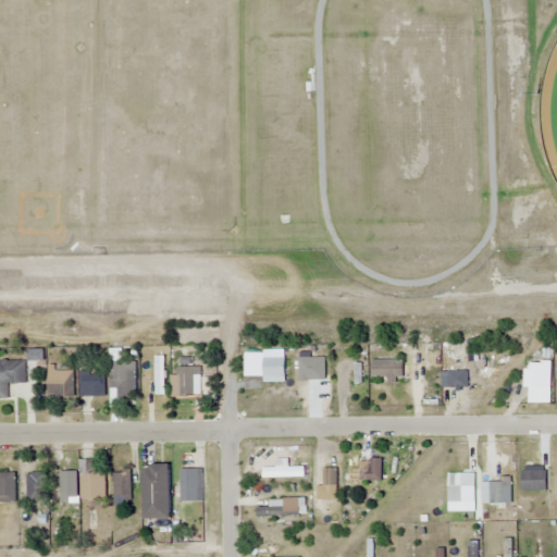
[(0,399),(8,400),(8,383),(26,383),(26,361),(0,360),(0,399)]
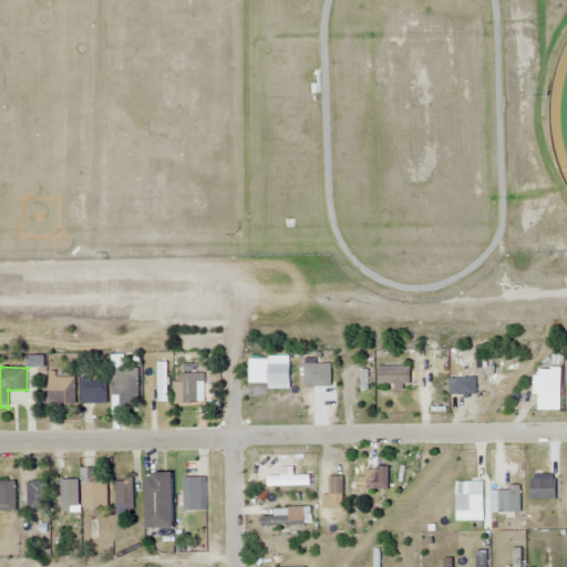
[(379,387),(411,387),(411,367),(379,367),(379,387)]
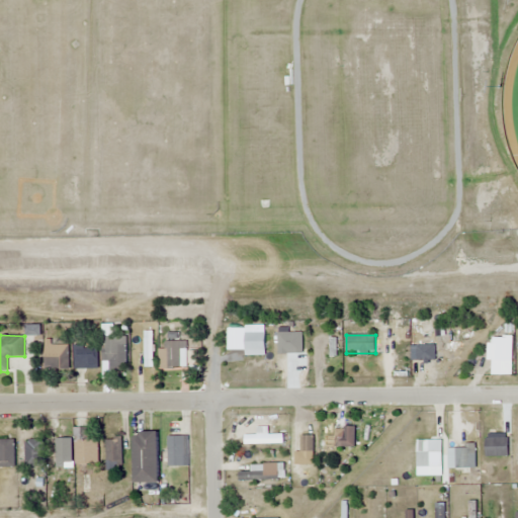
[(126,336),(103,336),(103,368),(126,368),(126,336)]
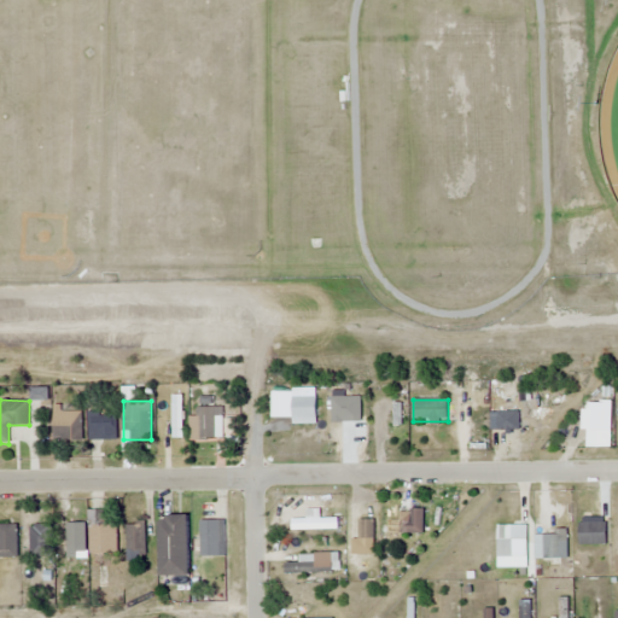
[(222,438),(222,407),(197,407),(197,438),(222,438)]
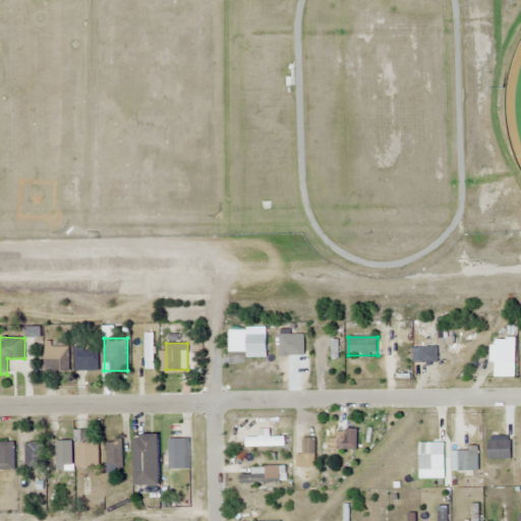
[(69,345),(46,345),(46,371),(69,371),(69,345)]
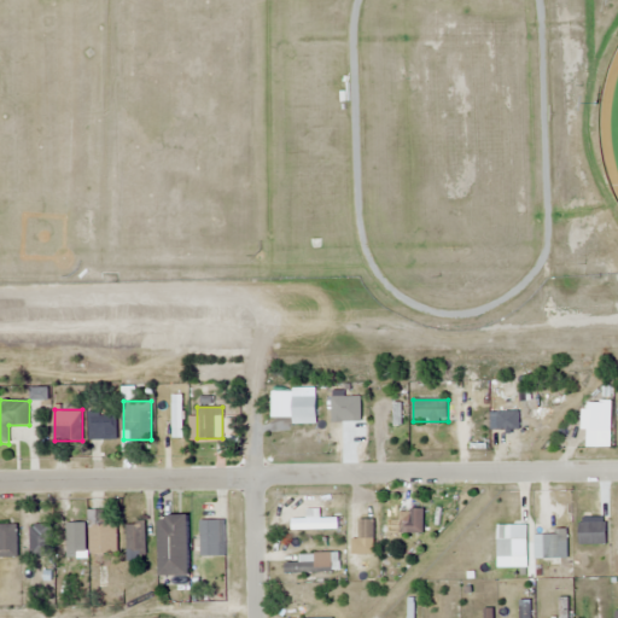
[(353,445),(362,445),(362,409),(353,409),(353,445)]
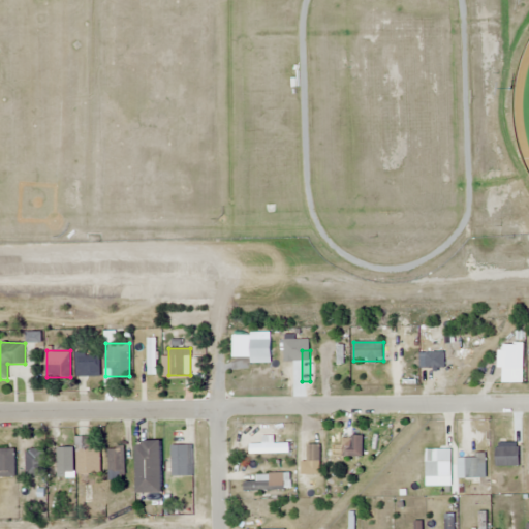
[(76,376),(99,376),(99,353),(76,353),(76,376)]
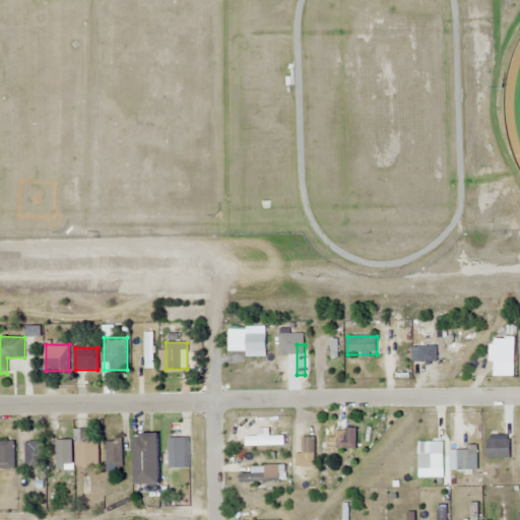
[(344,438),(336,438),(336,449),(356,449),(356,429),(344,429),(344,438)]
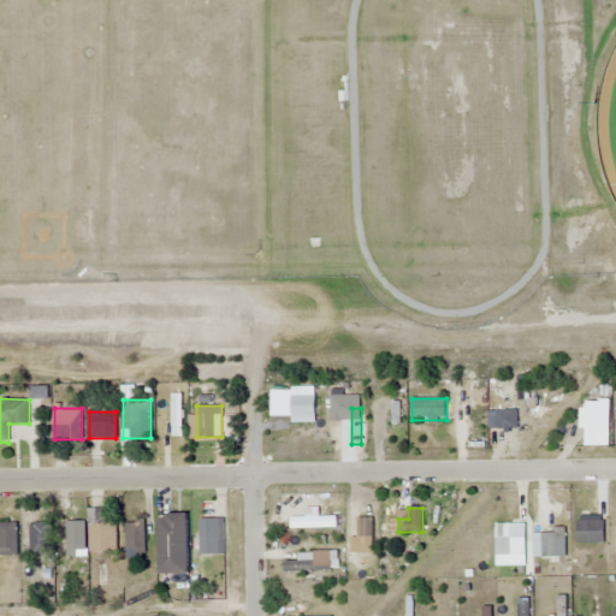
[(90,510),(90,554),(117,554),(117,521),(104,521),(104,510),(90,510)]
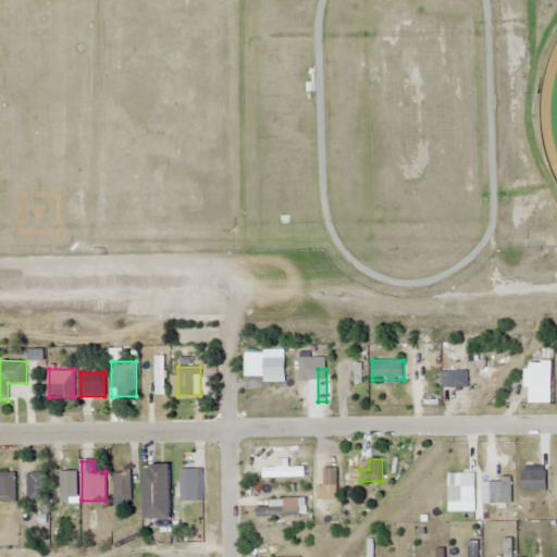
[(144,466),(144,520),(170,520),(170,466),(144,466)]
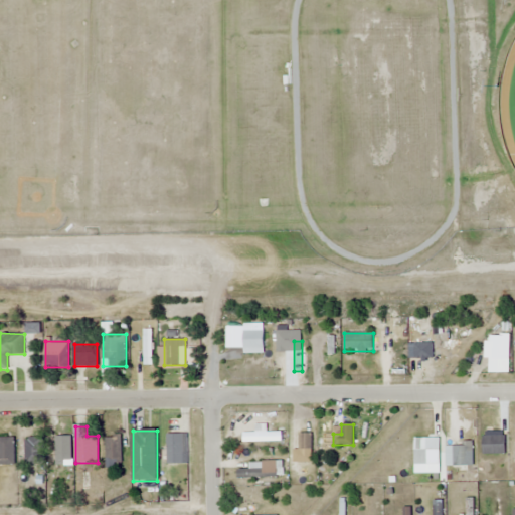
[(181,450),(181,434),(167,434),(167,450),(181,450)]
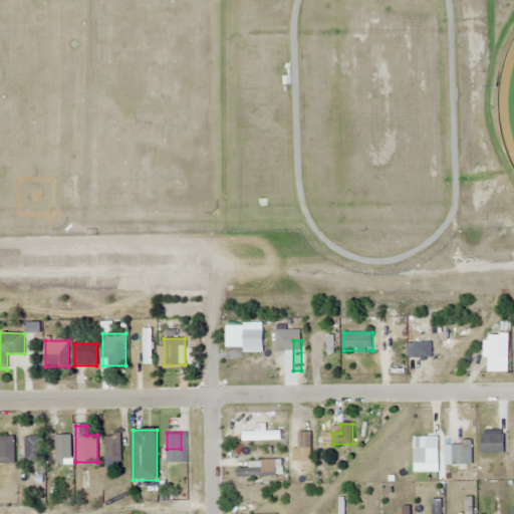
[(55,459),(69,459),(69,435),(55,435),(55,459)]
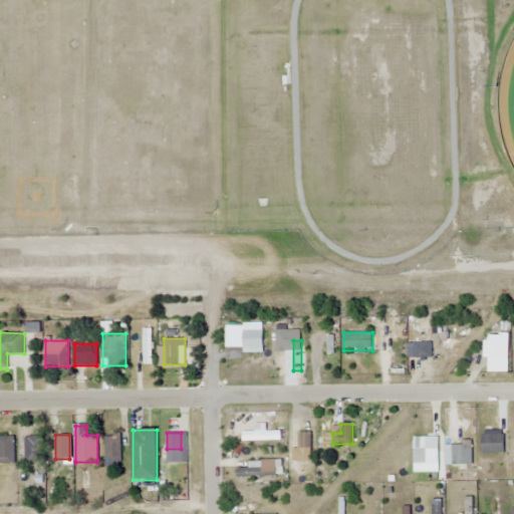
[(120,461),(120,435),(105,435),(105,461),(120,461)]
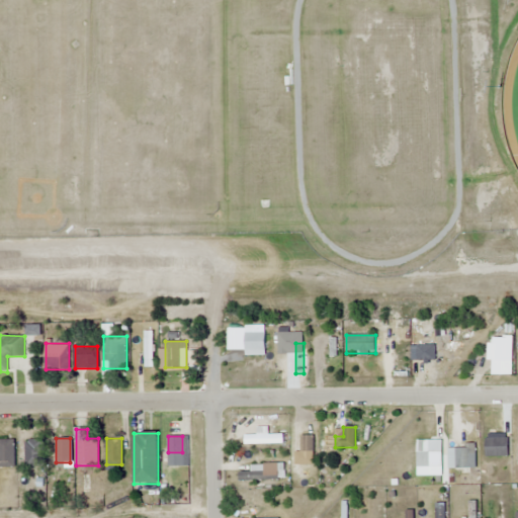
[(485,457),(508,457),(508,438),(485,438),(485,457)]
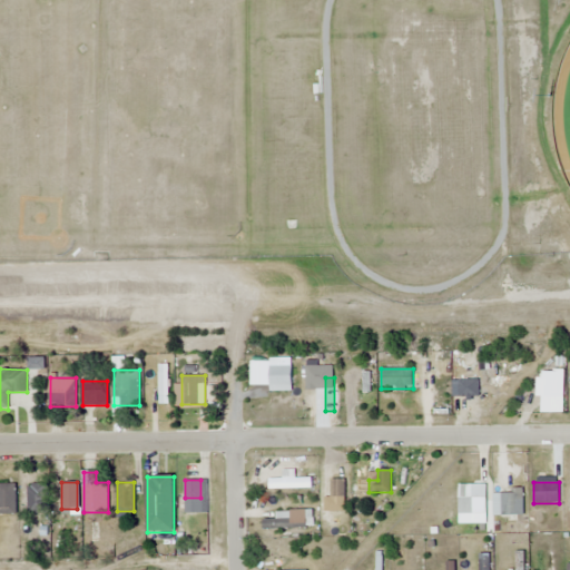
[(0,514),(16,516),(16,484),(0,483),(0,514)]
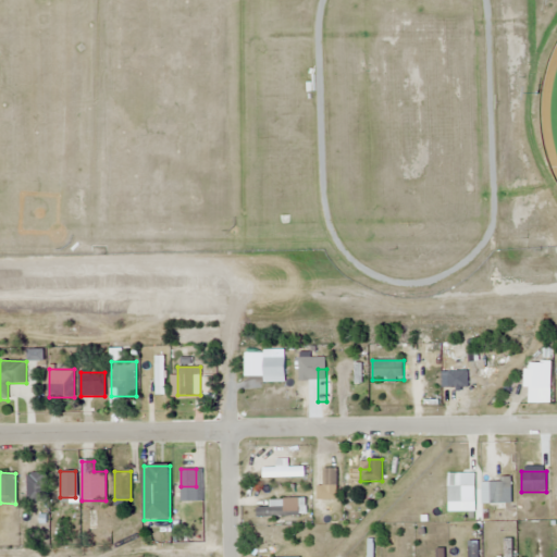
[(46,473),(27,473),(27,503),(46,503),(46,473)]
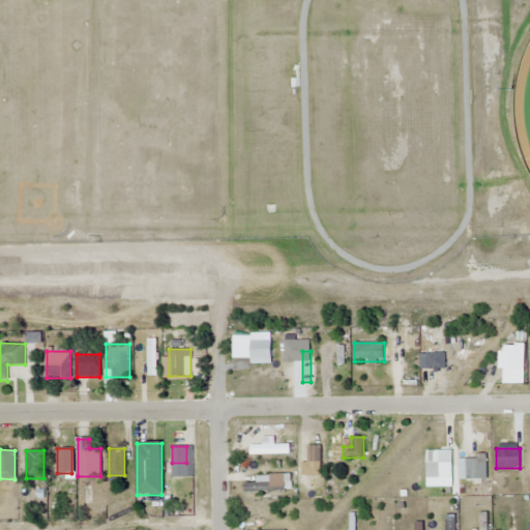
[(439,478),(439,468),(452,468),(452,458),(439,458),(439,451),(427,451),(427,478),(439,478)]
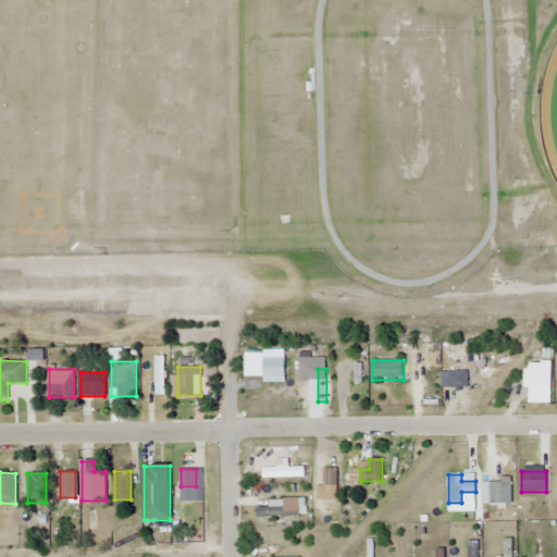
[(512,556),(512,540),(505,540),(504,556),(512,556)]
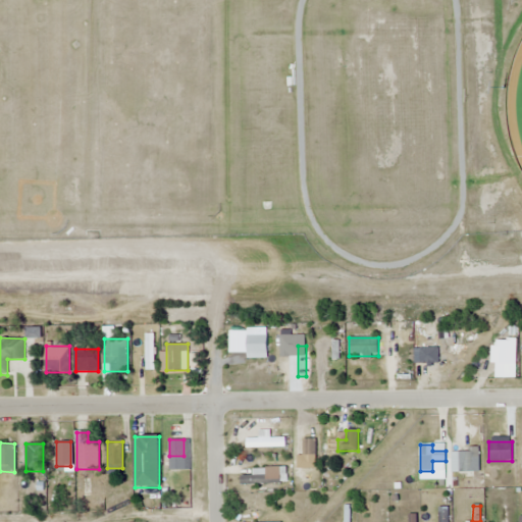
[(438,508),(438,521),(449,521),(449,508),(438,508)]
